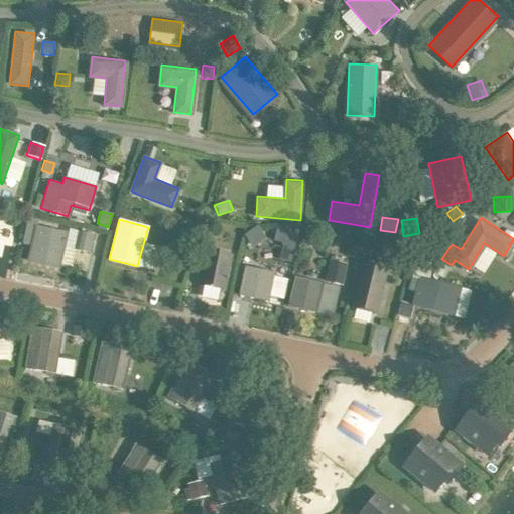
[(70,229),(36,222),(29,258),(61,264),(70,229)]
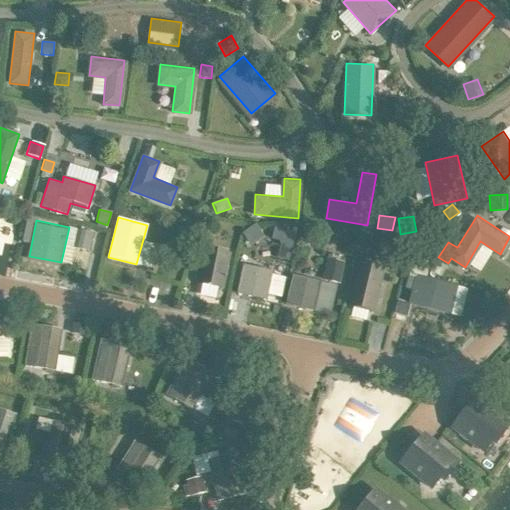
[(254,223),(240,233),(249,245),(262,236),(254,223)]
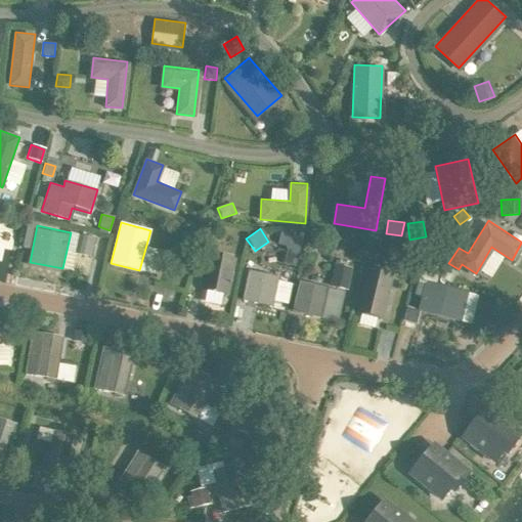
[(197,246),(201,233),(187,229),(183,242),(197,246)]
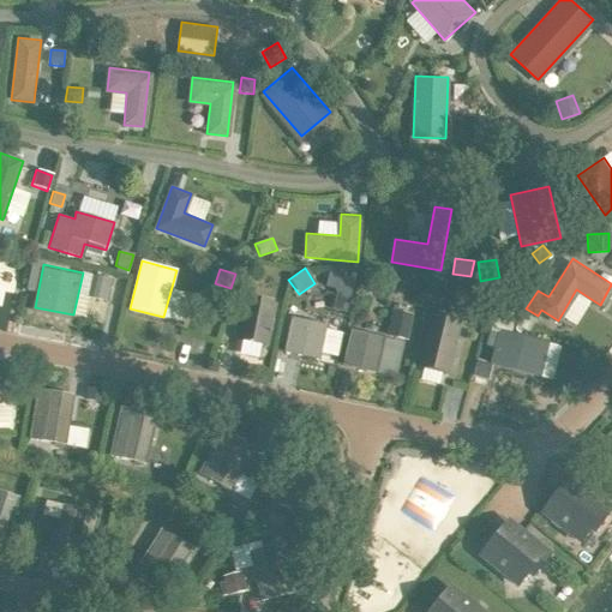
[(111,279),(90,275),(87,297),(106,300),(111,279)]
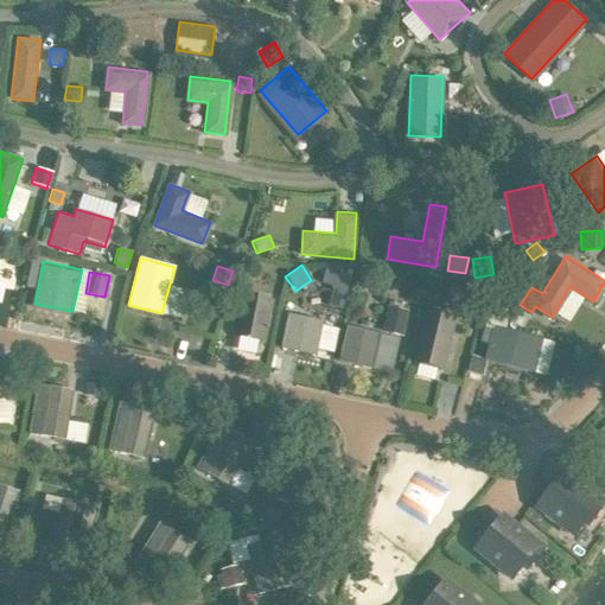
[(422,292),(408,288),(405,301),(420,305),(422,292)]
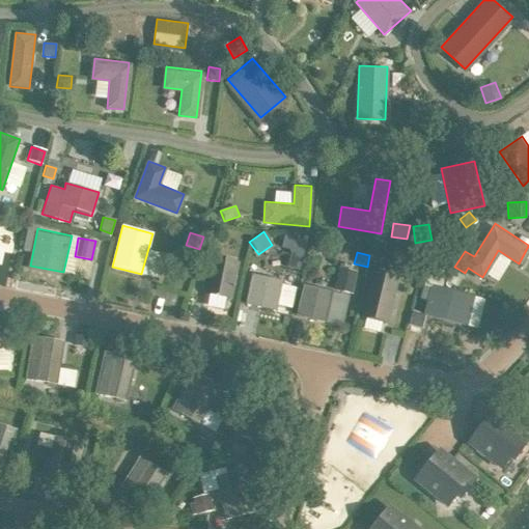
[(235,263),(209,258),(201,295),(228,301),(235,263)]
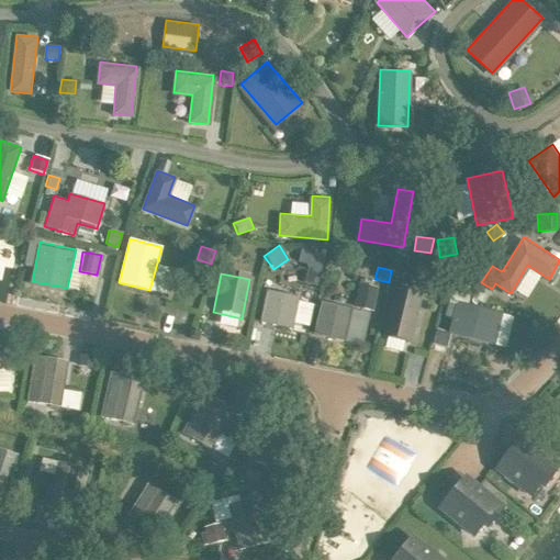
[(450,282),(437,278),(434,292),(447,297),(447,295),(450,282)]
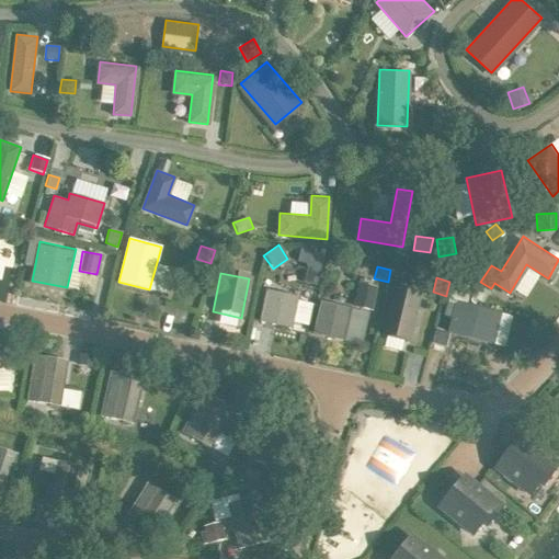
[(357,283),(356,283),(351,306),(369,310),(375,287),(374,287),(357,283)]
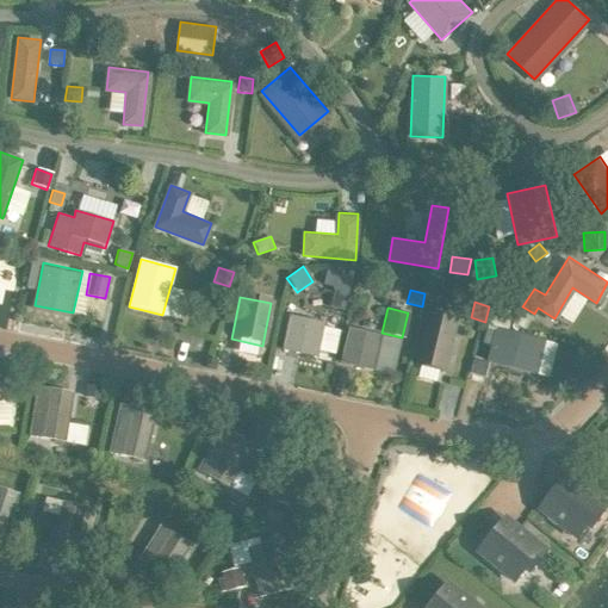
[(413,365),(442,372),(456,320),(425,312),(413,365)]
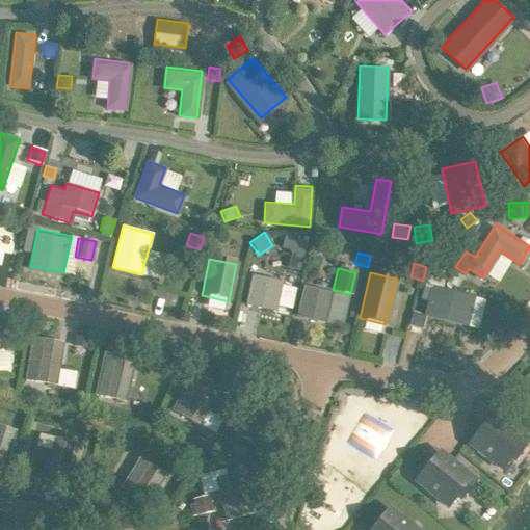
[(276,310),(283,281),(255,274),(248,303),(276,310)]
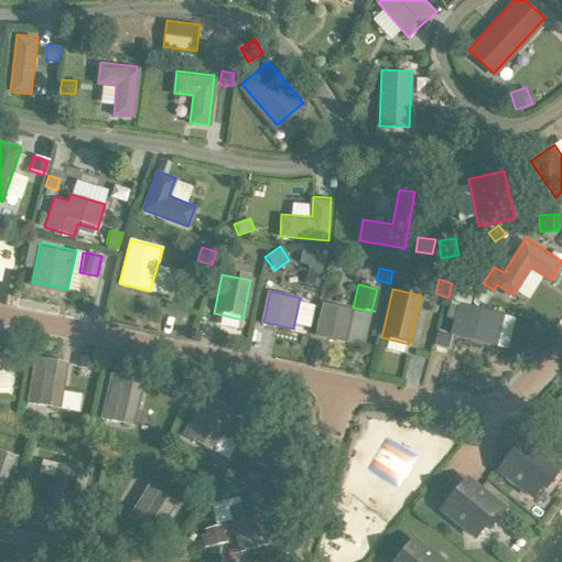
[(505,311),(461,300),(453,333),(497,343),(505,311)]
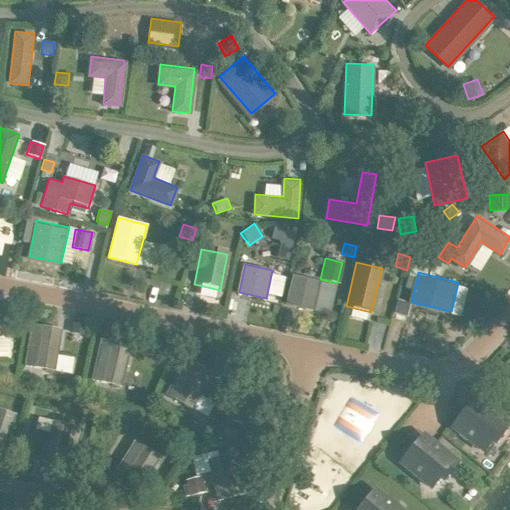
[(327,313),(334,284),(295,274),(287,302),(327,313)]
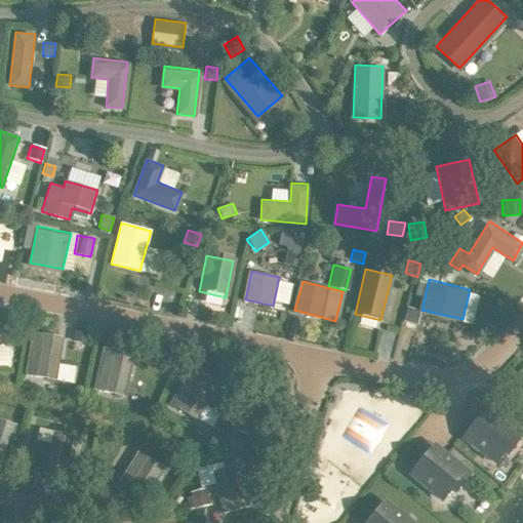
[(415,325),(419,312),(417,311),(406,308),(402,321),(415,325)]
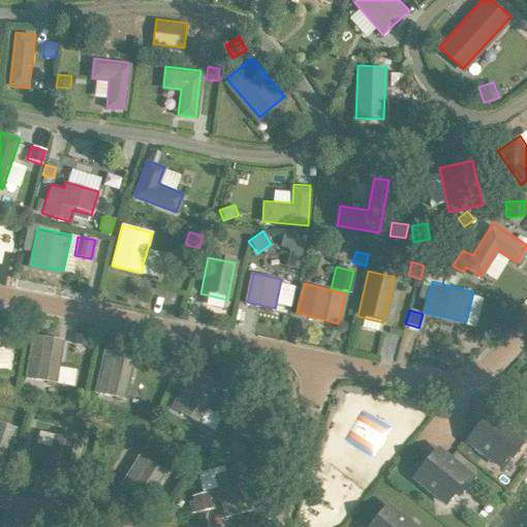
[(63,339),(33,334),(26,377),(56,382),(63,339)]
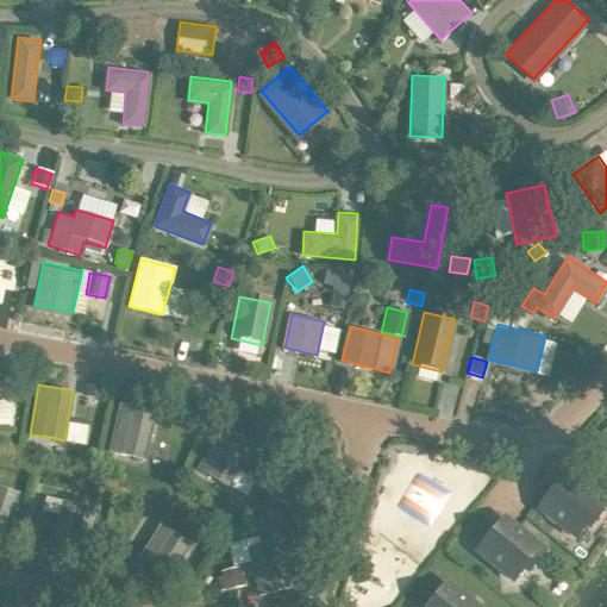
[(86,385),(83,395),(99,399),(100,388),(86,385)]
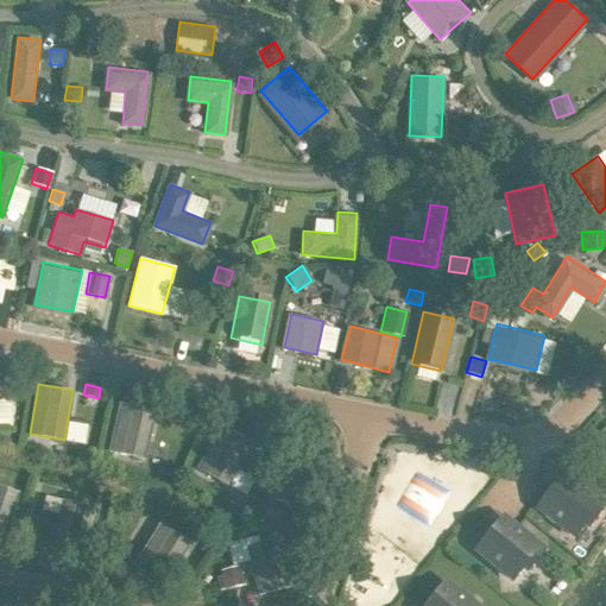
[(155,410),(120,402),(108,450),(143,459),(155,410)]
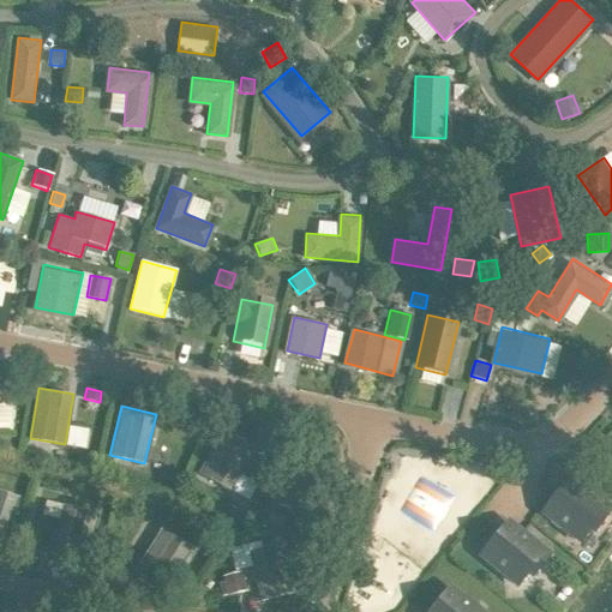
[(199,417),(187,414),(185,425),(197,427),(199,417)]
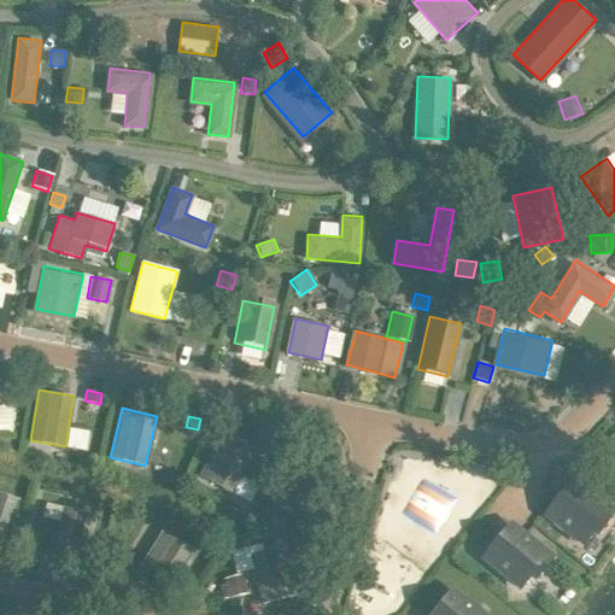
[(255,446),(223,431),(199,475),(230,492),(255,446)]
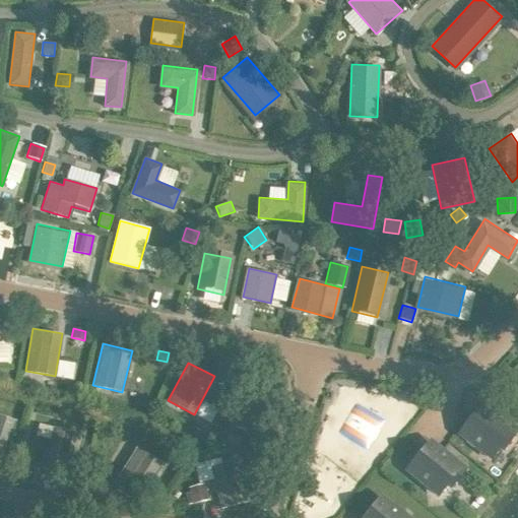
[(252,410),(240,406),(234,427),(245,431),(252,410)]
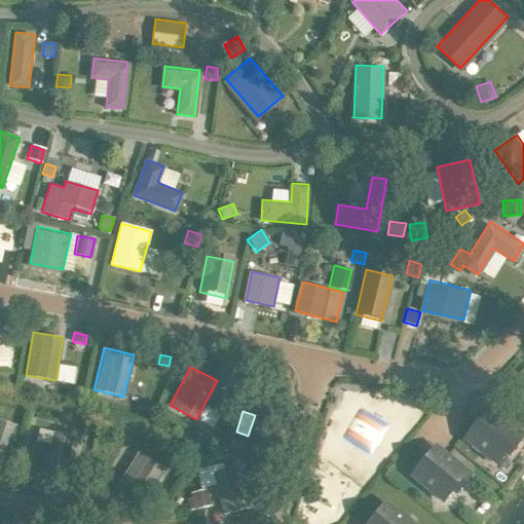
[(496,463),(504,452),(509,454),(521,437),(498,419),(494,423),(481,413),(462,438),(496,463)]
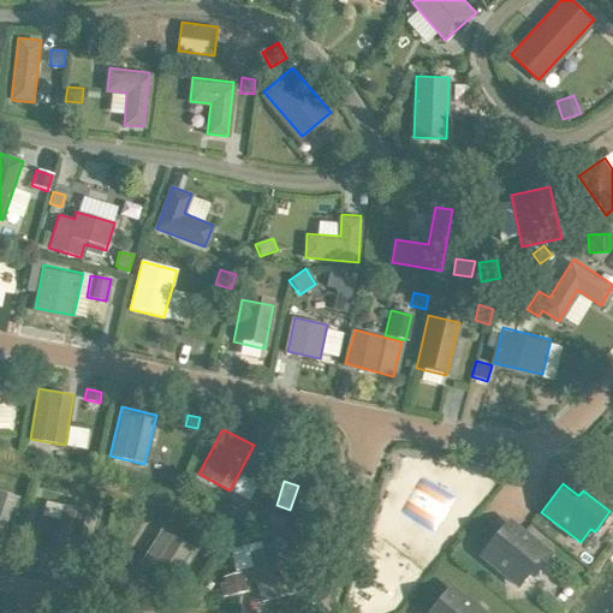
[(16,499),(0,494),(0,545),(1,546),(16,499)]
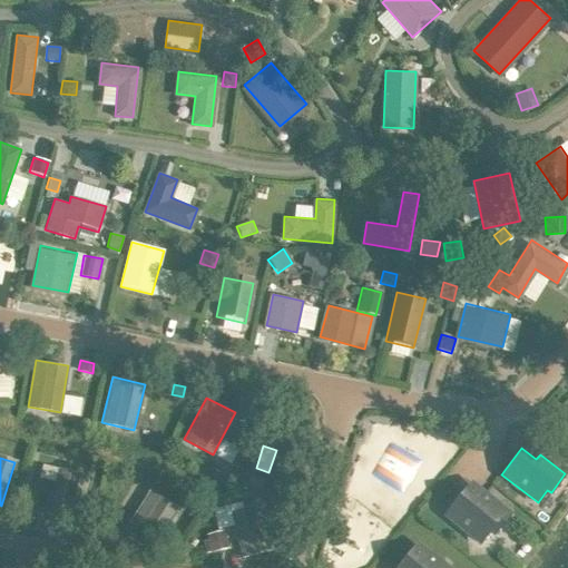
[(90,477),(58,469),(47,513),(78,521),(90,477)]
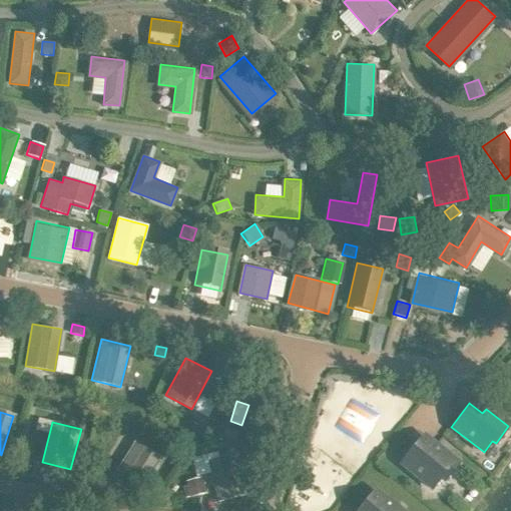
[(221,427),(210,427),(211,429),(211,439),(221,439),(221,428),(221,427)]
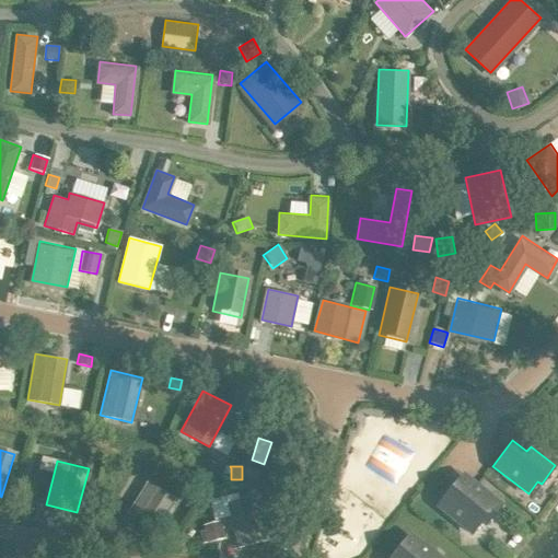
[(485,525),(499,507),(475,487),(471,491),(457,480),(437,506),(472,534),(481,522),(485,525)]
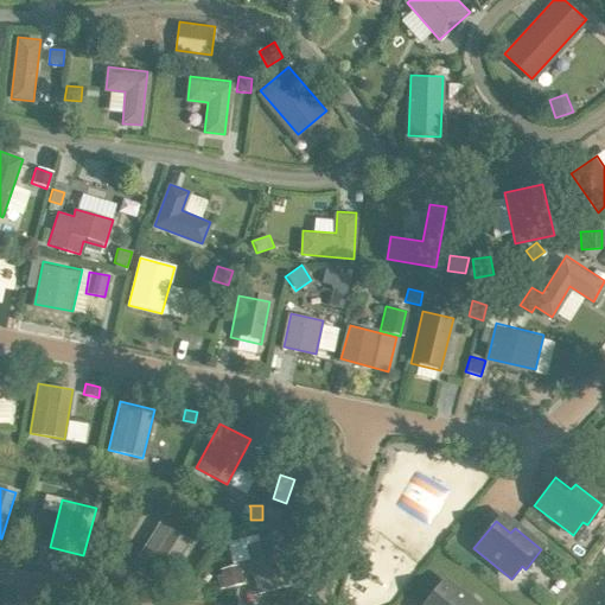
[(161,524),(135,566),(163,584),(190,541),(161,524)]
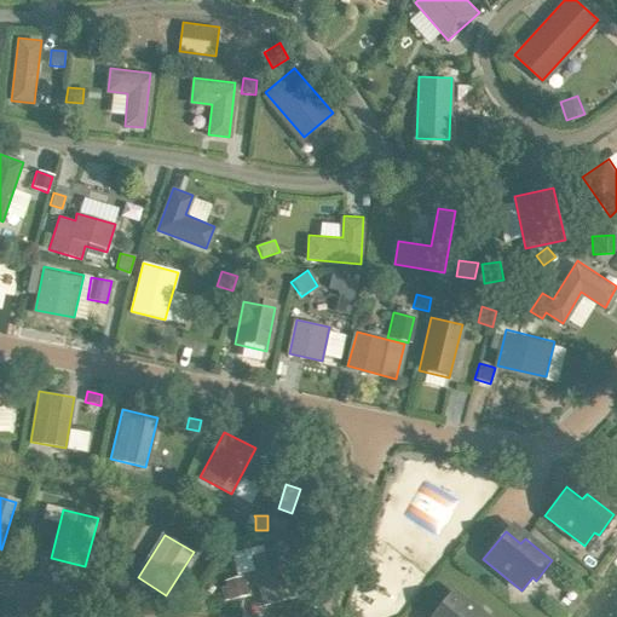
[(287,545),(251,554),(264,604),(299,594),(287,545)]
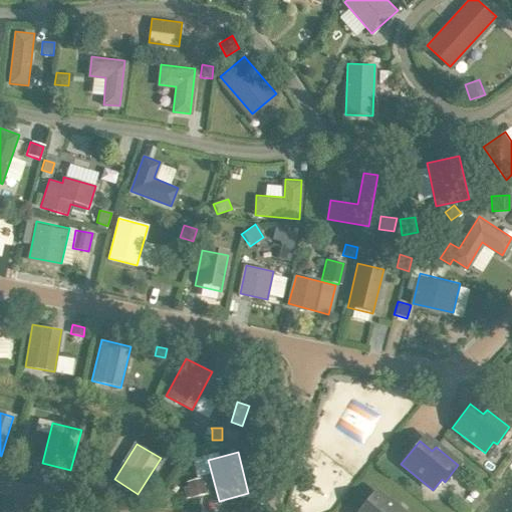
[(19,473),(34,477),(37,463),(23,459),(19,473)]
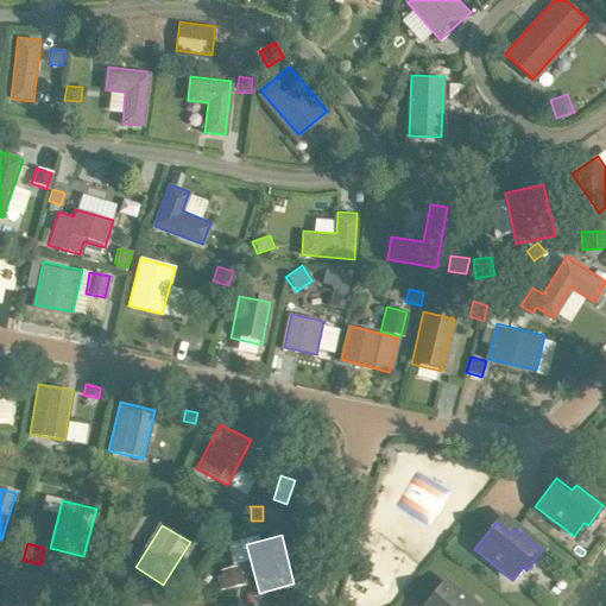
[(241,584),(238,566),(219,569),(220,576),(214,578),(218,589),(222,588),(241,584)]
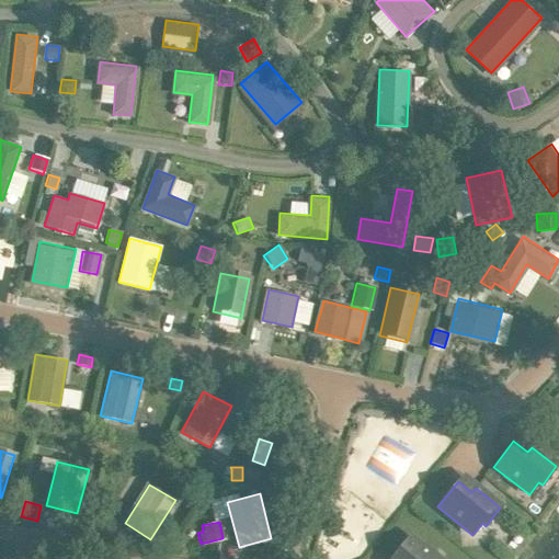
[(436,558),(423,548),(419,552),(406,542),(390,558),(436,558)]
